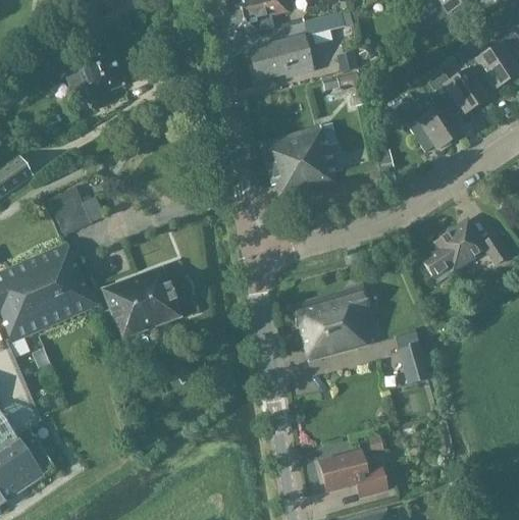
[(67,0),(71,8),(90,0),(67,0)]
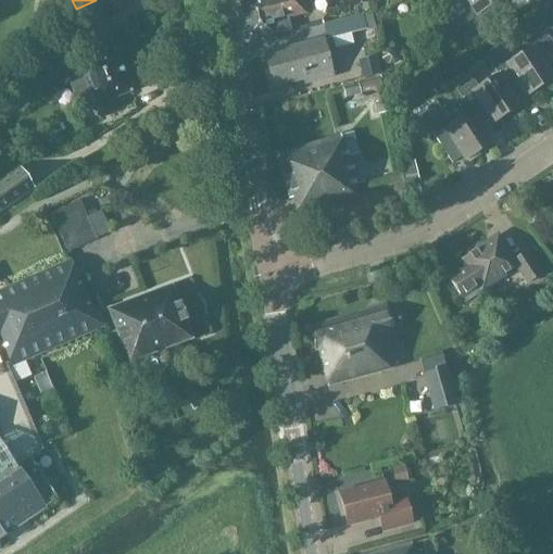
[(285,16),(305,12),(302,0),(241,0),(250,39),(288,30),(285,16)]
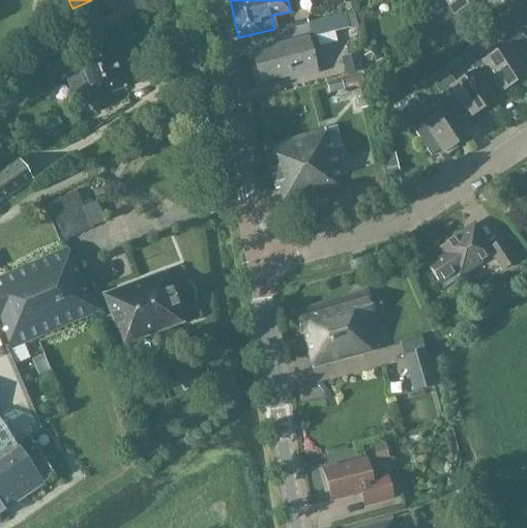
[(446,0),(456,12),(474,0),(446,0)]
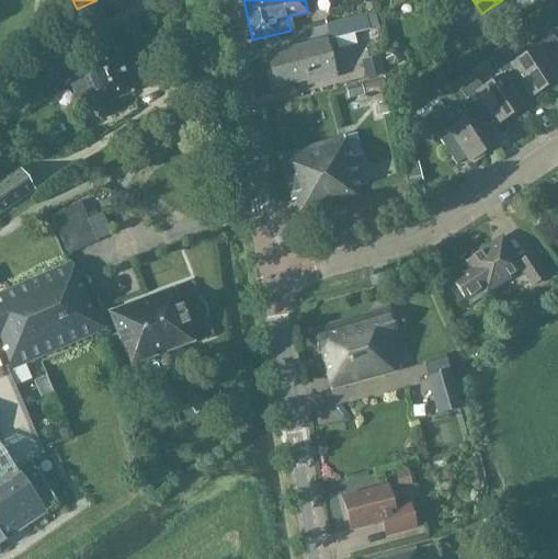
[(482,13),(470,21),(482,40),(494,32),(482,13)]
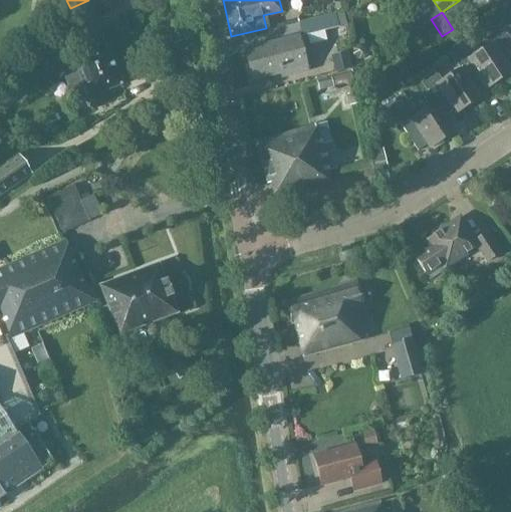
[(337,13),(332,14),(301,22),(305,35),(340,26),(337,13)]
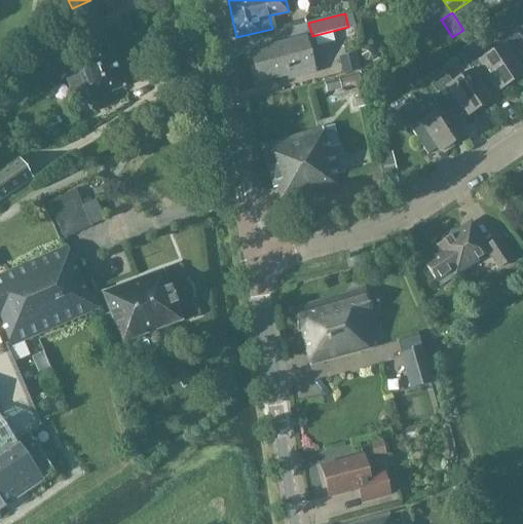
[(522,34),(507,44),(522,70),(522,34)]
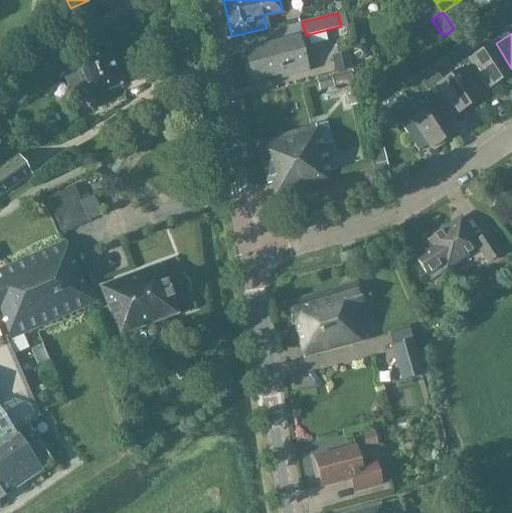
[(291,74),(309,70),(300,35),(246,49),(254,79),(290,70),(291,74)]
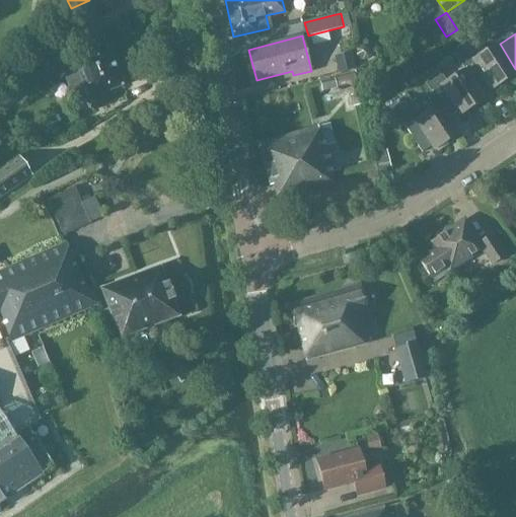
[(455,50),(466,68),(482,90),(490,84),(492,88),(515,73),(515,69),(500,44),(498,42),(480,54),(470,40),(455,50)]
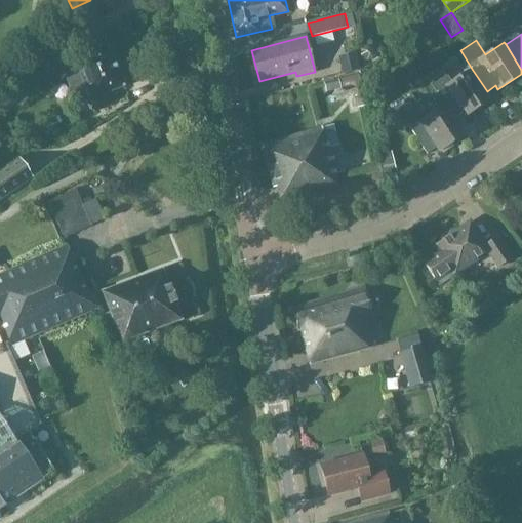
[(58,74),(78,67),(80,73),(68,78),(79,105),(127,84),(111,44),(74,57),(73,54),(55,62),(38,73),(42,83),(58,74)]
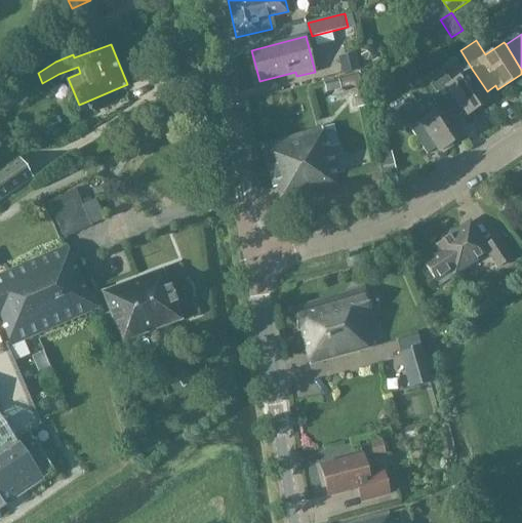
[(491,98),(487,91),(472,69),(453,81),(444,66),(428,76),(446,105),(454,117),(464,111),(466,114),(491,98)]
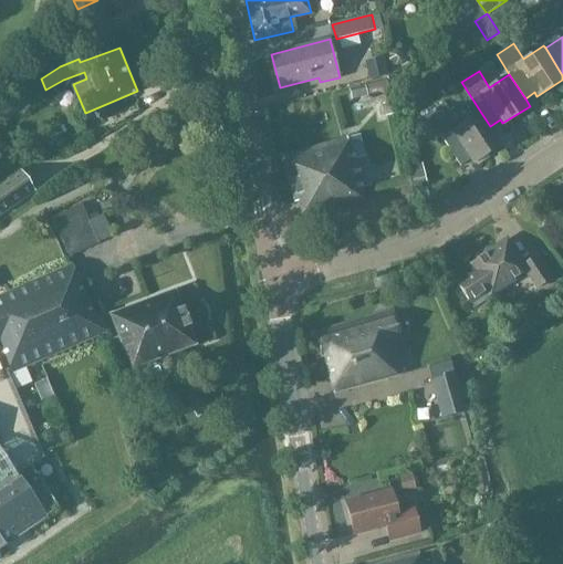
[(388,79),(381,81),(383,91),(391,89),(388,79)]
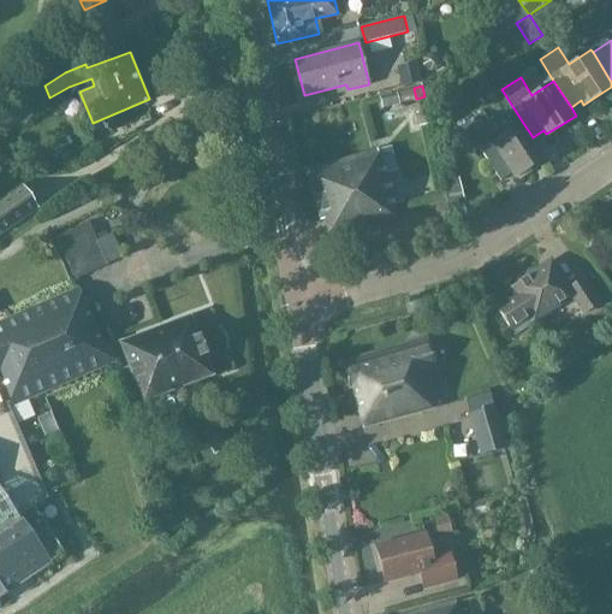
[(398,92),(382,96),(385,106),(402,102),(398,92)]
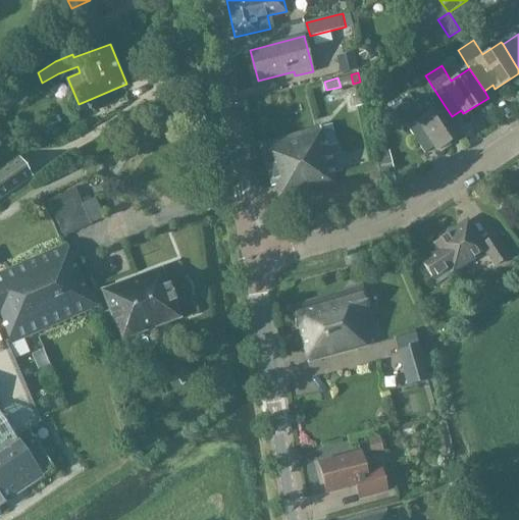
[(424,116),(411,95),(392,107),(392,112),(401,126),(405,127),(406,127),(408,125),(425,152),(435,146),(437,149),(462,133),(452,116),(444,104),(424,116)]
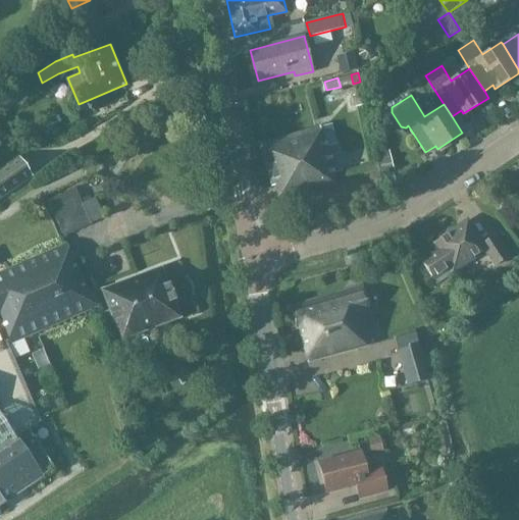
[(279,202),(338,186),(320,127),(261,145),(272,187),(275,186),(279,202)]
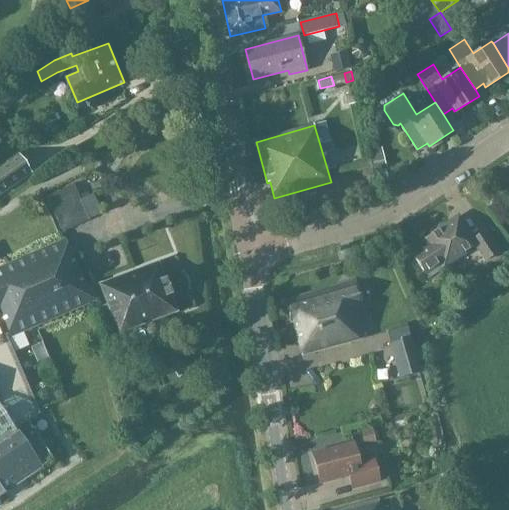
[(0,193),(1,194),(33,172),(20,153),(0,166),(0,193)]
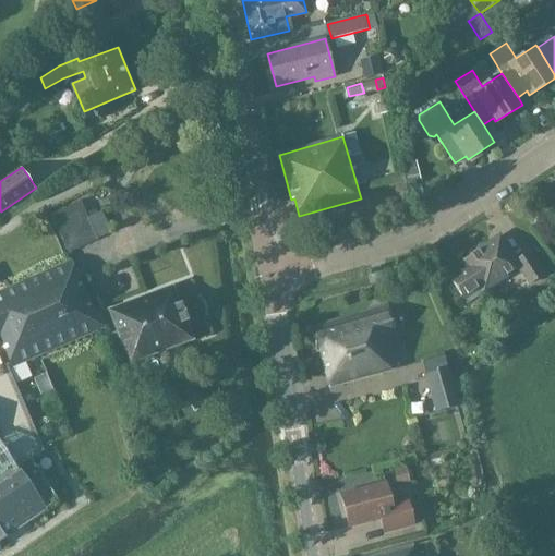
[(53,213),(52,213),(69,249),(76,249),(112,231),(104,212),(91,217),(82,200),(53,213)]
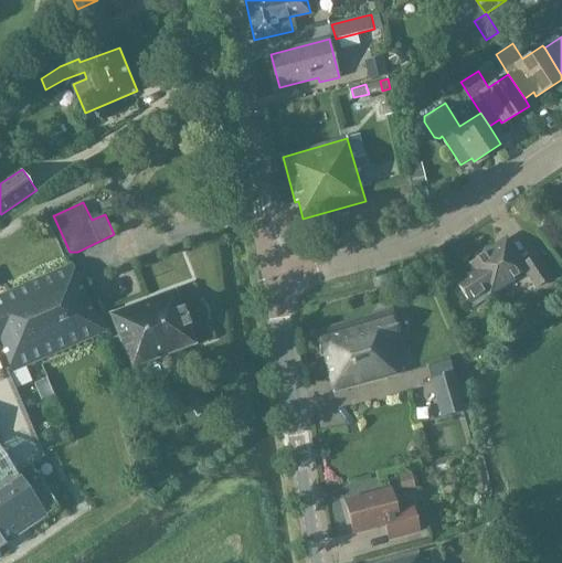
[(538,288),(552,279),(537,256),(526,263),(508,237),(484,253),(472,261),(477,269),(459,282),(473,301),(490,289),(494,294),(528,273),(538,288)]
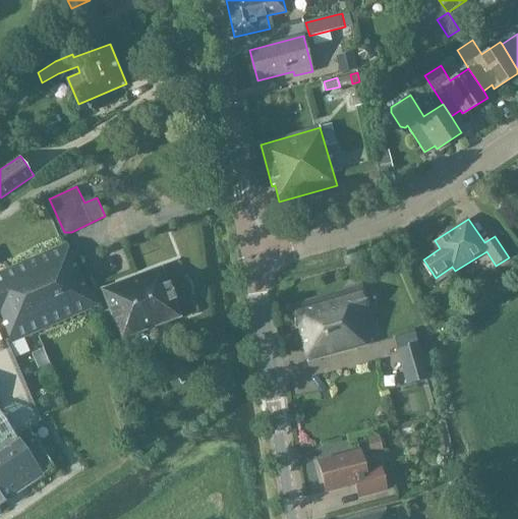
[(0,410),(17,437),(31,427),(43,419),(19,365),(9,343),(25,336),(40,331),(100,304),(80,258),(75,261),(68,243),(65,244),(12,267),(0,272),(0,410)]
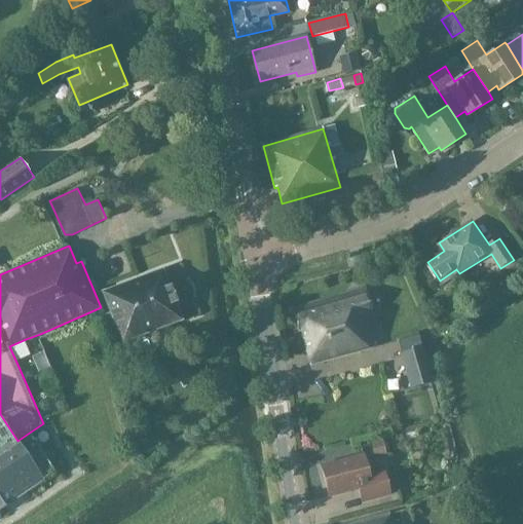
[(163,268),(104,291),(112,312),(105,314),(110,328),(117,326),(124,342),(184,320),(163,268)]
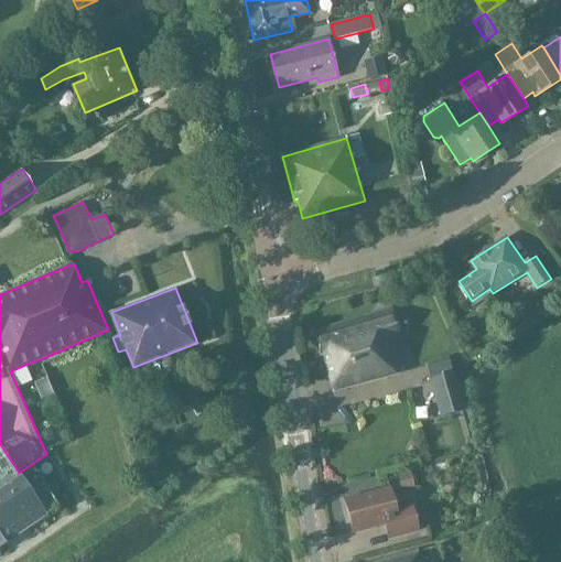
[(397,310),(315,331),(327,378),(332,378),(335,393),(409,376),(398,339),(403,337),(397,310)]
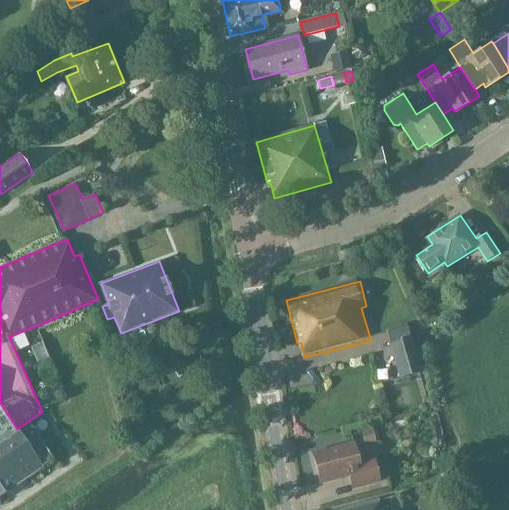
[(412,336),(392,342),(402,377),(422,372),(412,336)]
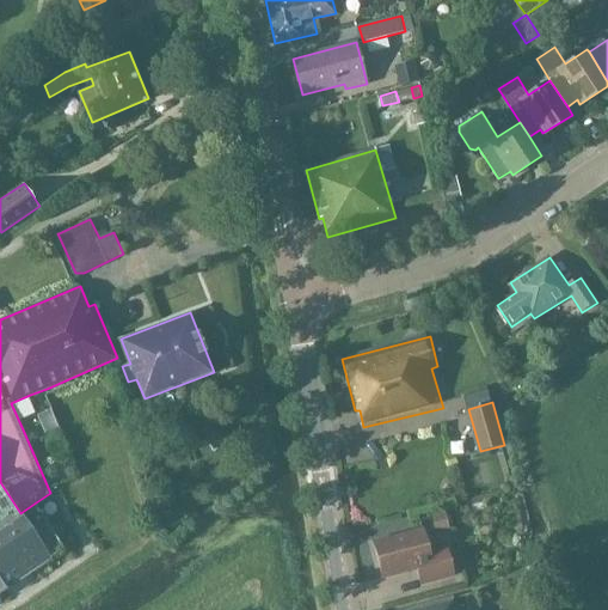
[(349,441),(351,455),(373,452),(372,438),(349,441)]
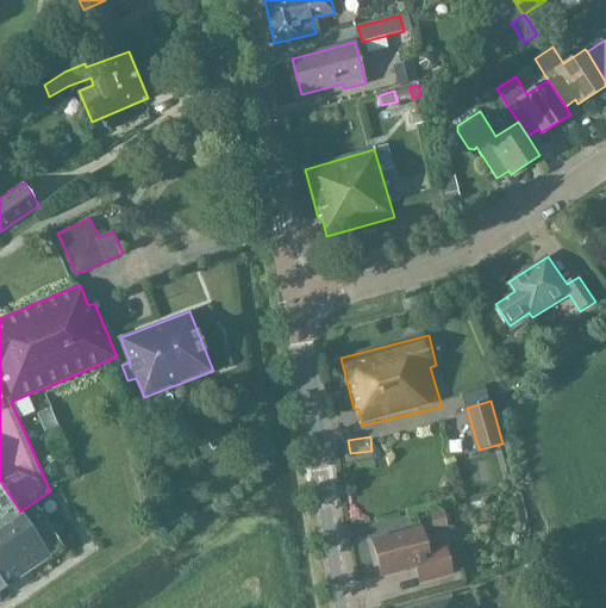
[(0,523),(12,516),(20,512),(0,481),(0,523)]
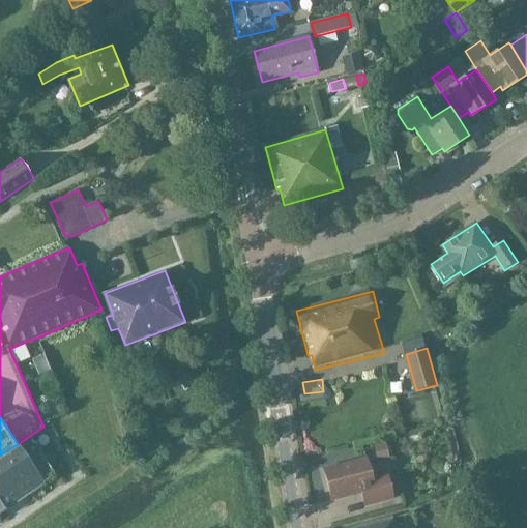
[(0,455),(0,514),(7,509),(3,504),(12,499),(16,503),(32,492),(29,488),(37,481),(40,487),(58,474),(31,435),(18,444),(10,448),(0,455)]
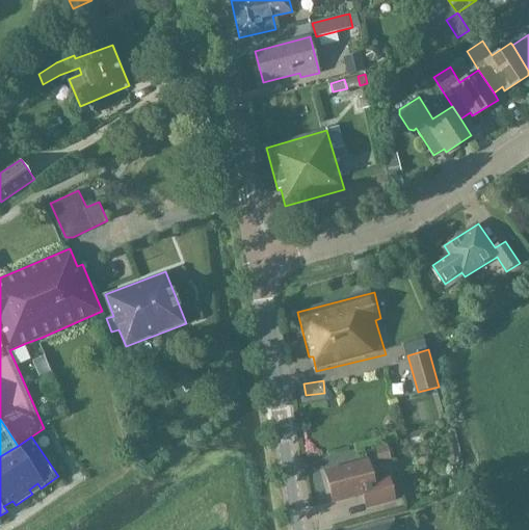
[(369,459),(326,471),(335,501),(365,494),(368,506),(396,499),(390,477),(375,480),(369,459)]
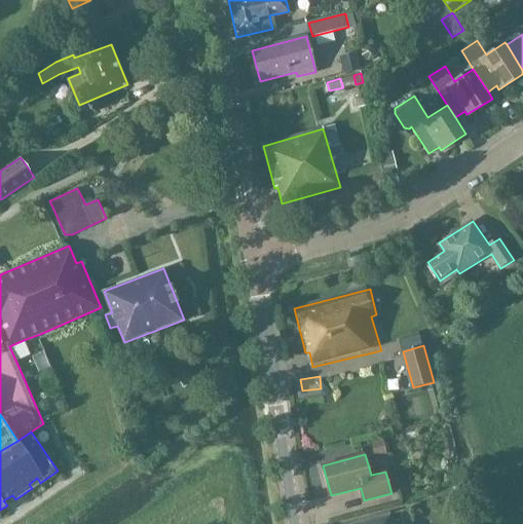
[(394,523),(391,512),(339,523),(394,523)]
